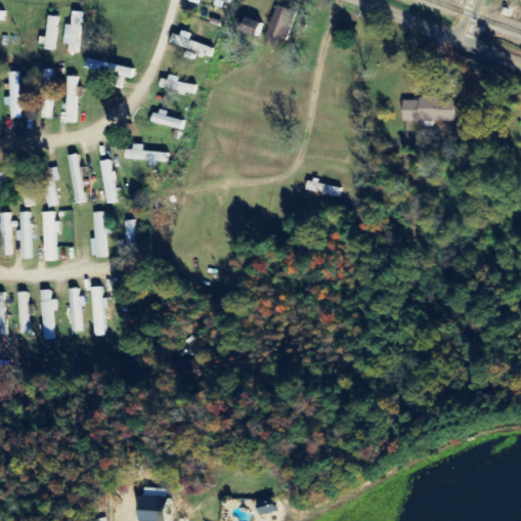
[(268,34),(290,39),(297,7),(275,3),(268,34)]
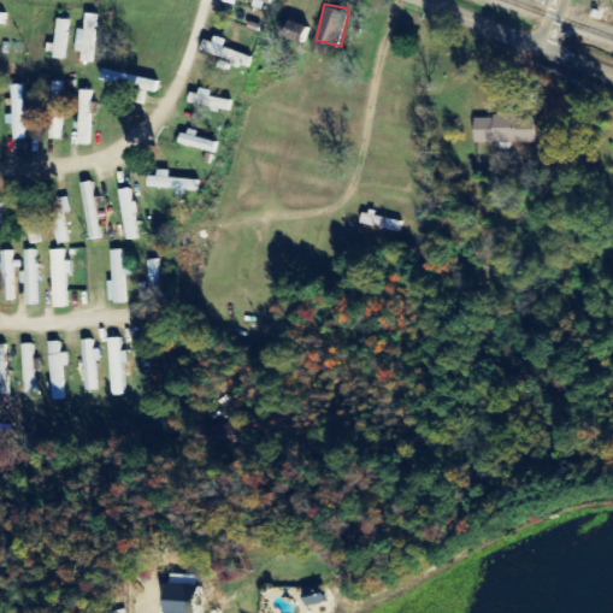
[(78,27),(75,48),(82,49),(81,59),(90,62),(98,13),(87,11),(84,28),(78,27)]
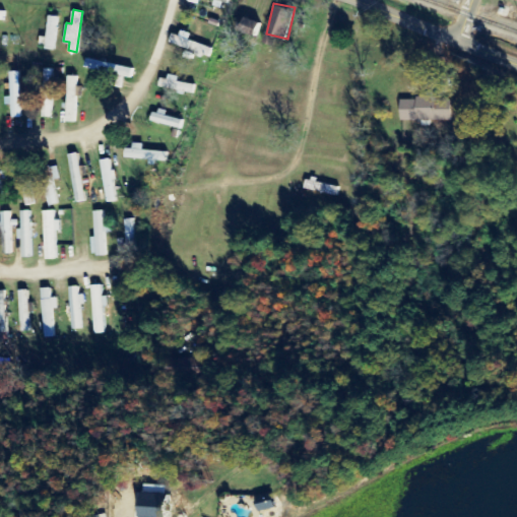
[(40,35),(39,46),(54,47),(57,15),(48,14),(47,36),(40,35)]
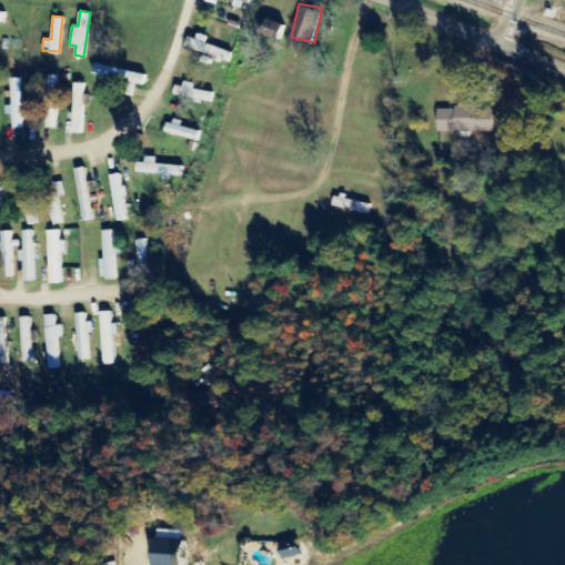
[(283,38),(288,23),(268,18),(263,32),(283,38)]
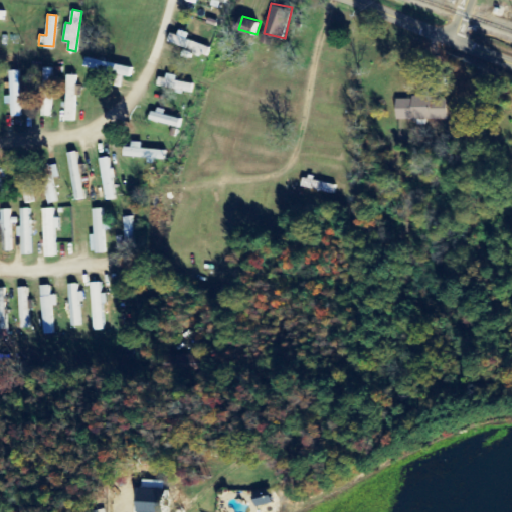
[(207,55),(210,46),(188,38),(190,32),(180,28),(178,34),(170,31),(167,41),(207,55)]
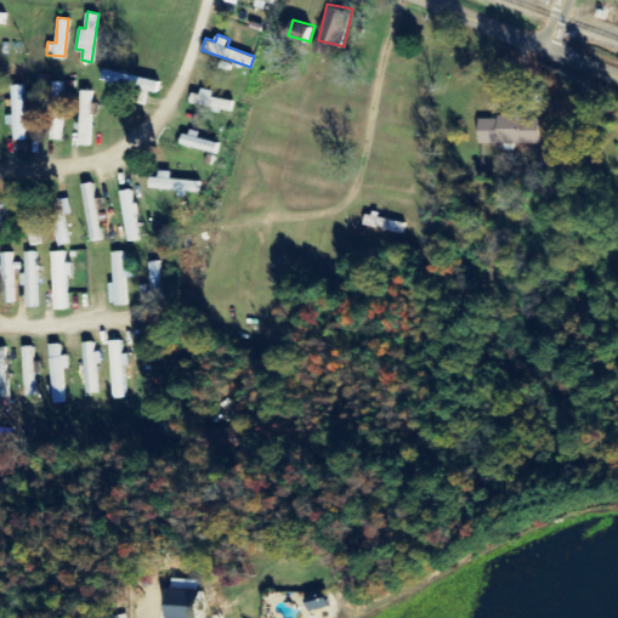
[(98,78),(154,91),(158,80),(101,67),(98,78)]
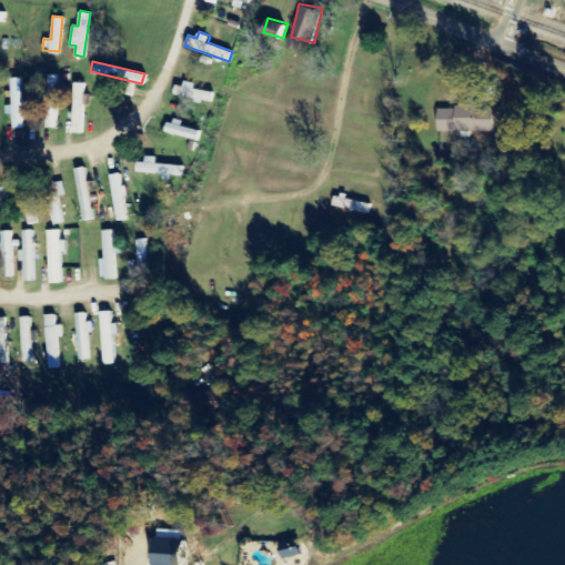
[(56,127),(57,73),(40,73),(39,125),(56,127)]
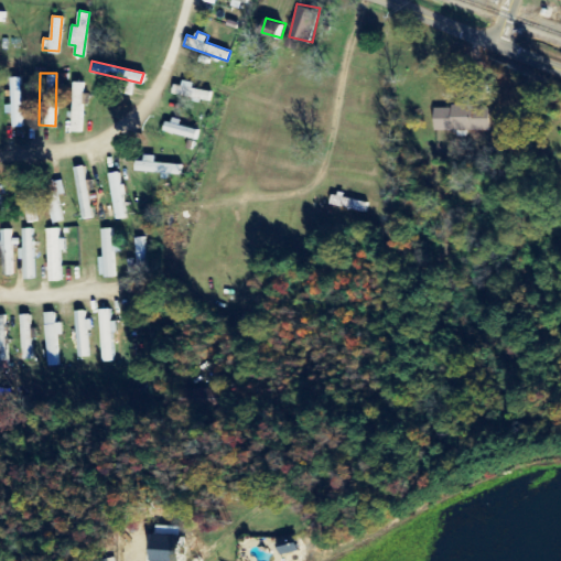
[(7,76),(8,112),(11,112),(11,126),(21,126),(20,76),(7,76)]
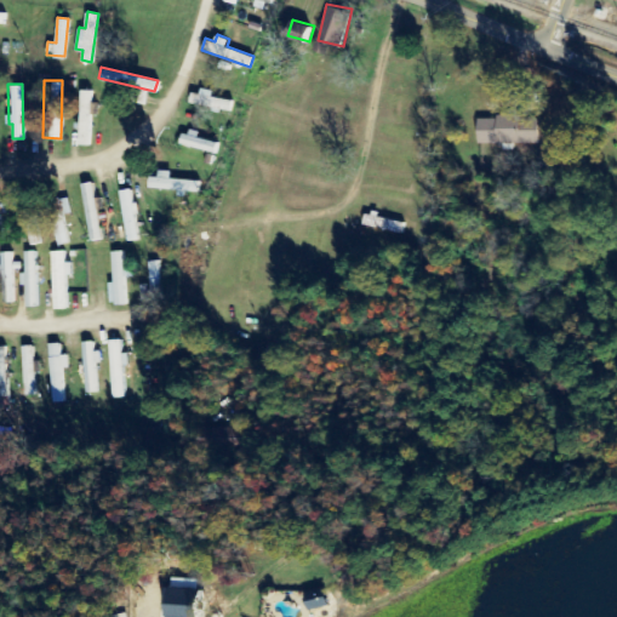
[(200,92),(192,92),(189,104),(232,109),(233,98),(212,96),(213,89),(201,87),(200,92)]
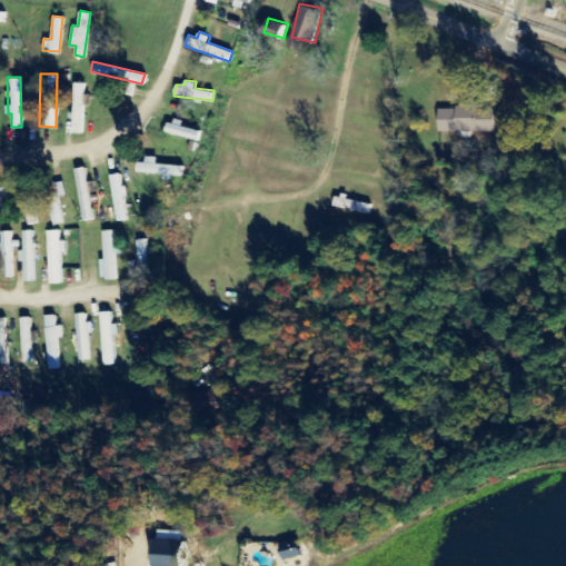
[(82,132),(85,82),(73,81),(71,131),(82,132)]
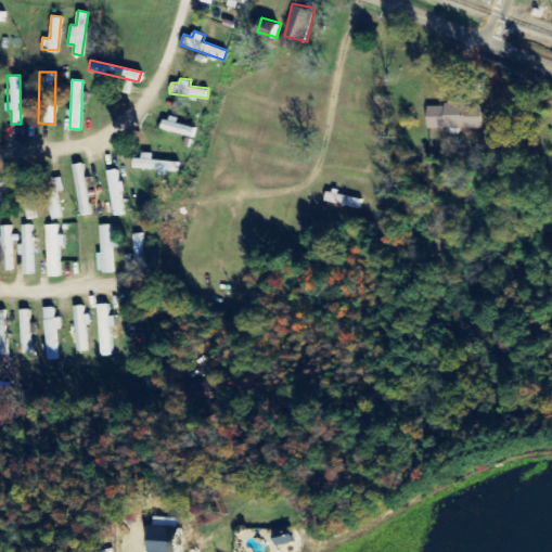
[(427,103),(426,127),(480,128),(482,104),(427,103)]
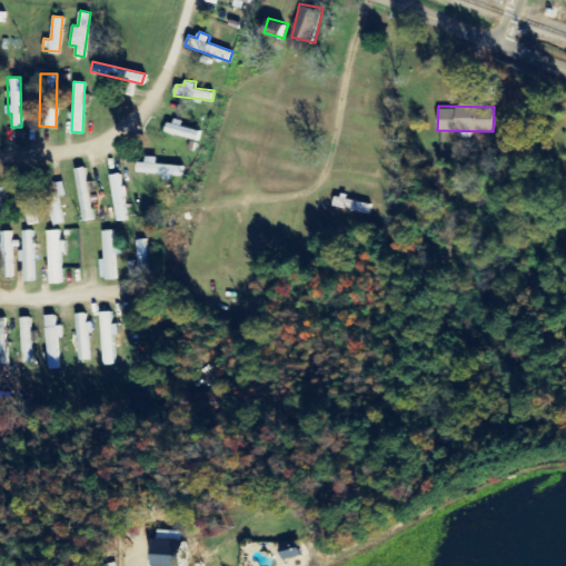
[(200,129),(181,126),(182,121),(168,119),(166,133),(199,140),(200,129)]
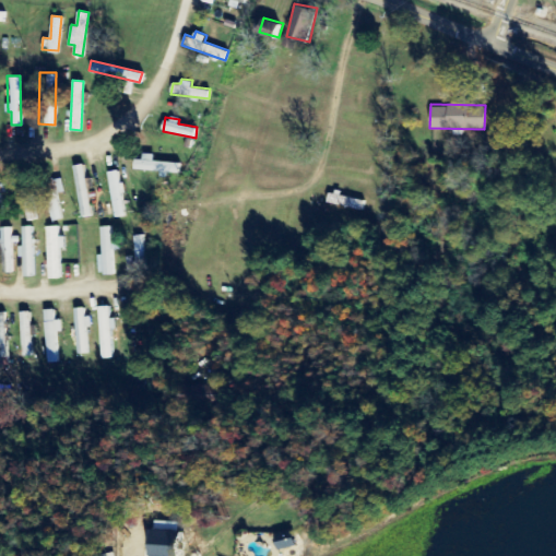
[(134,169),(162,170),(162,174),(180,175),(180,162),(154,161),(155,156),(135,155),(134,169)]
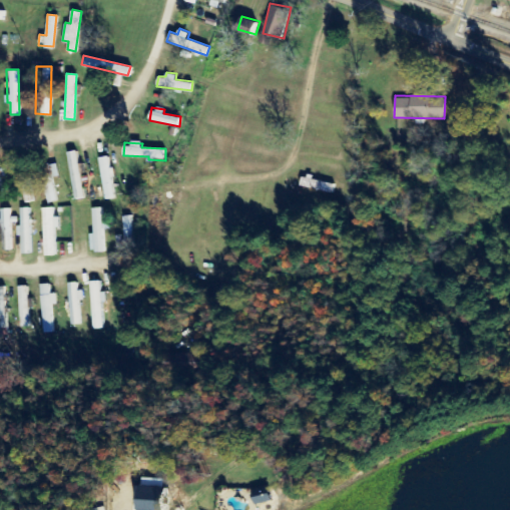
[(66,151),(71,198),(82,197),(78,150),(66,151)]
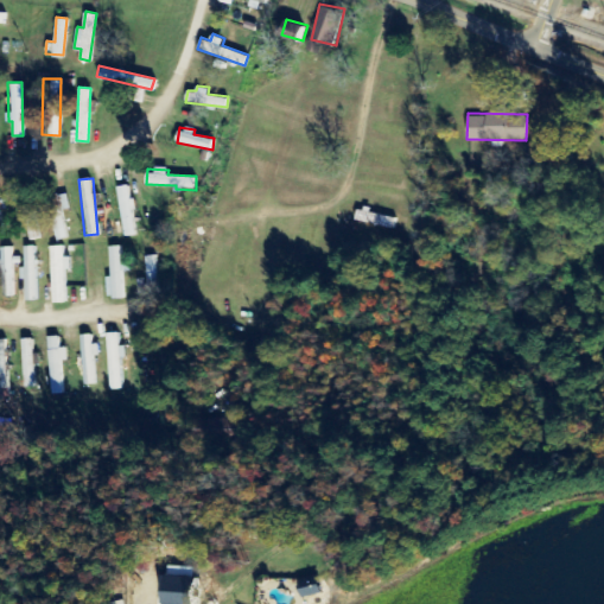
[(133,234),(131,184),(119,185),(121,234),(133,234)]
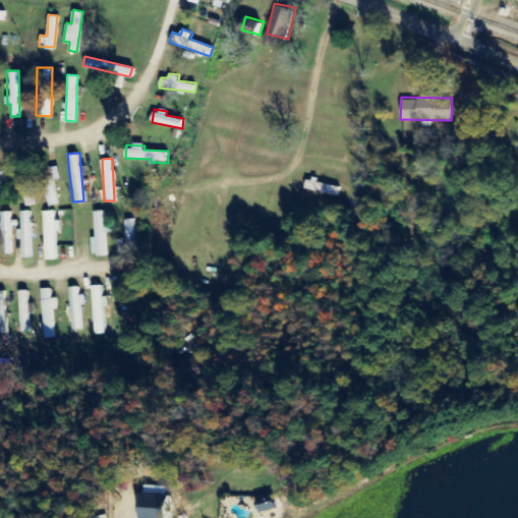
[(56,204),(54,172),(43,172),(44,205),(56,204)]
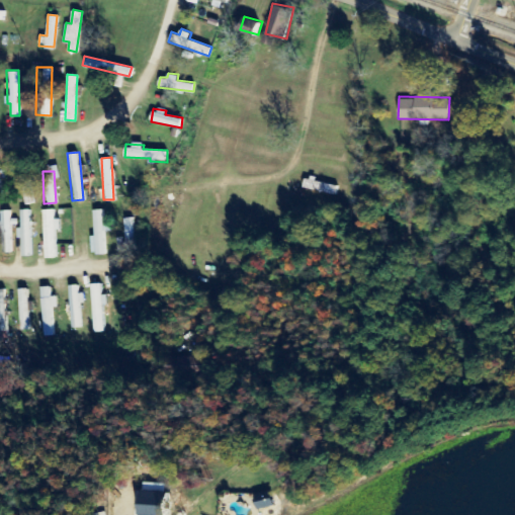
[(303,186),(335,194),(337,184),(305,176),(303,186)]
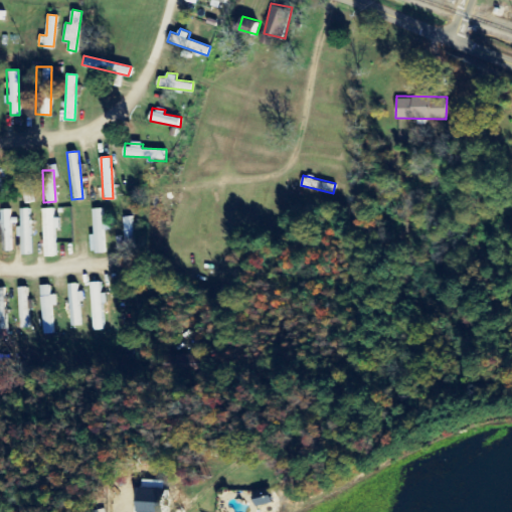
[(15,226),(15,235),(18,235),(19,253),(30,253),(28,207),(17,208),(18,225),(15,226)]
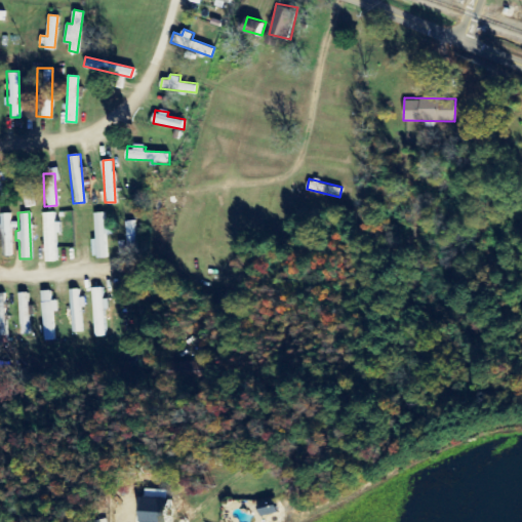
[(56,261),(55,232),(59,232),(58,221),(53,221),(52,211),(41,212),(44,262),(56,261)]
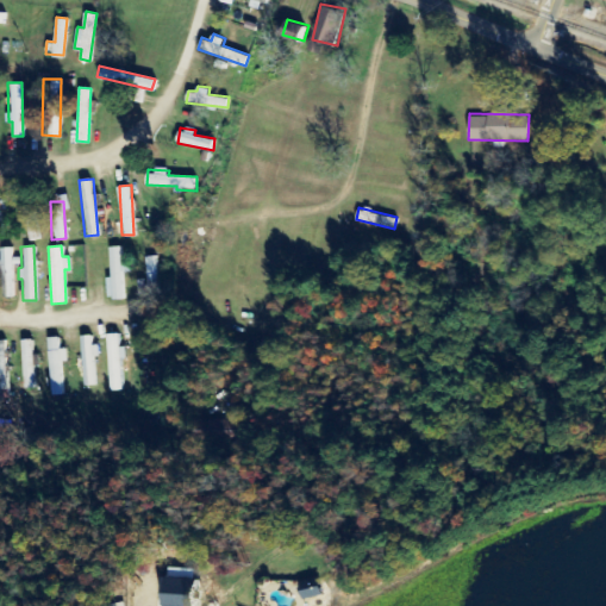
[(105,247),(111,298),(125,297),(123,267),(120,245),(105,247)]
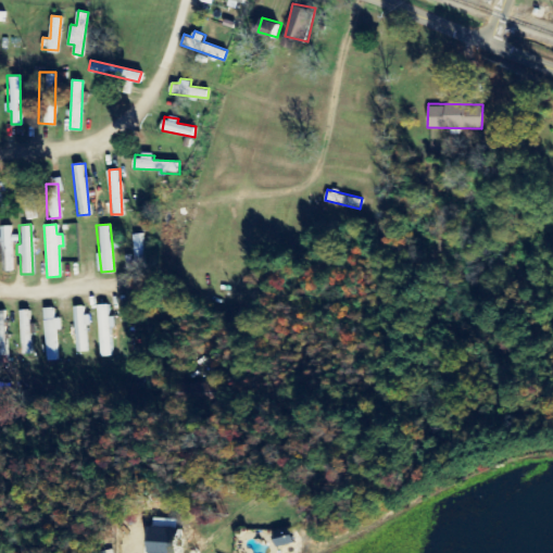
[(0,271),(10,271),(9,225),(0,225),(0,246),(0,271)]
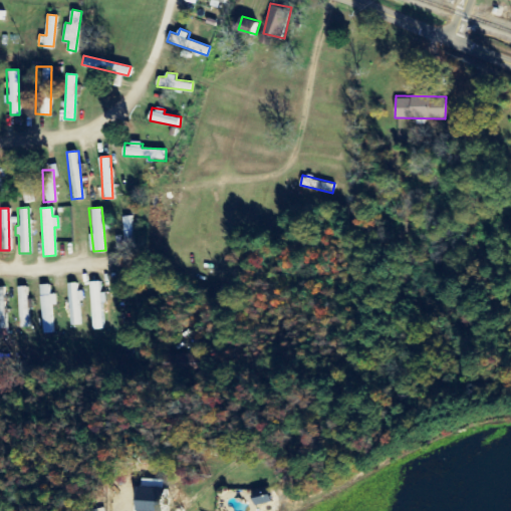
[(136,249),(130,214),(119,216),(122,234),(114,235),(116,247),(123,246),(124,251),(136,249)]
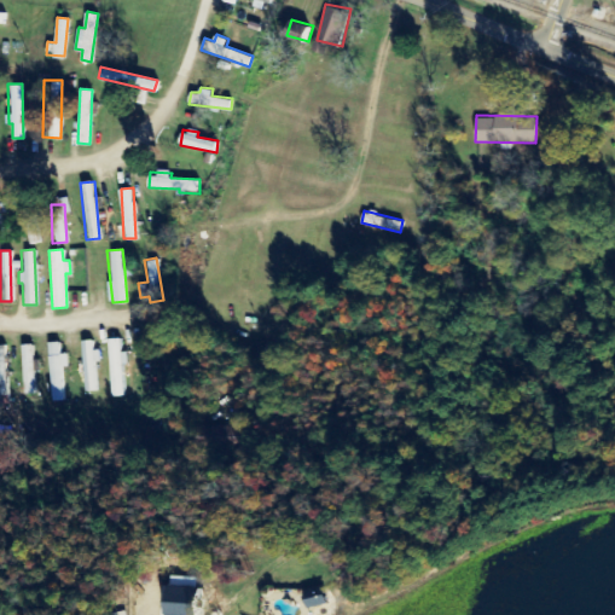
[(125,395),(123,363),(128,363),(127,350),(121,350),(121,337),(109,337),(112,395),(125,395)]
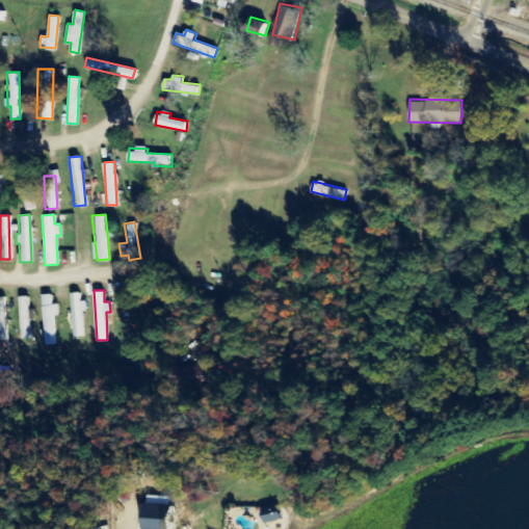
[(74,336),(84,334),(79,291),(68,292),(74,336)]
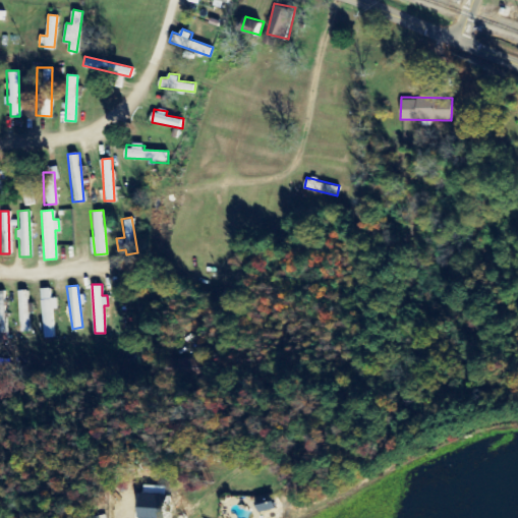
[(54,337),(52,308),(57,307),(57,297),(51,297),(50,287),(40,288),(43,337),(54,337)]
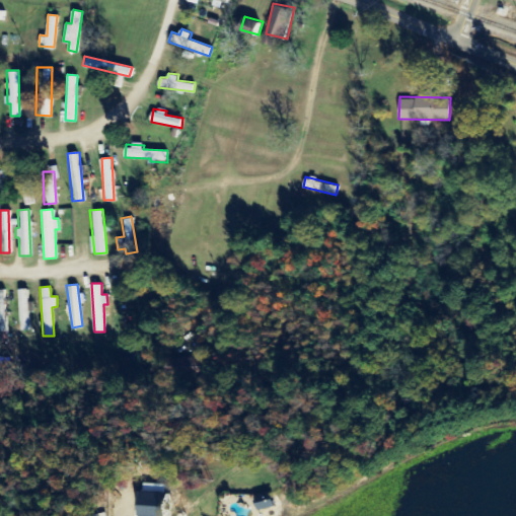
[(28,329),(27,288),(17,288),(18,329),(28,329)]
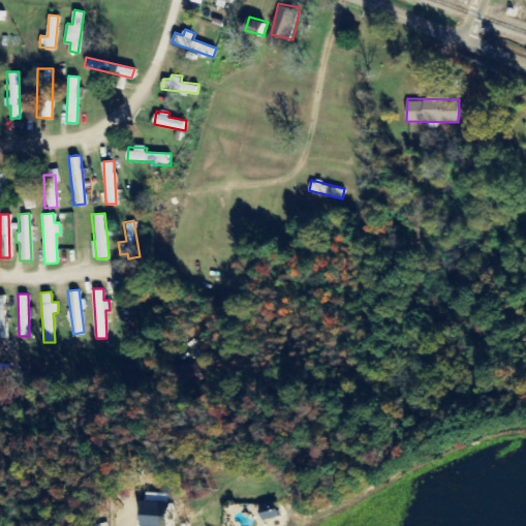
[(174,525),(176,502),(147,501),(146,525),(174,525)]
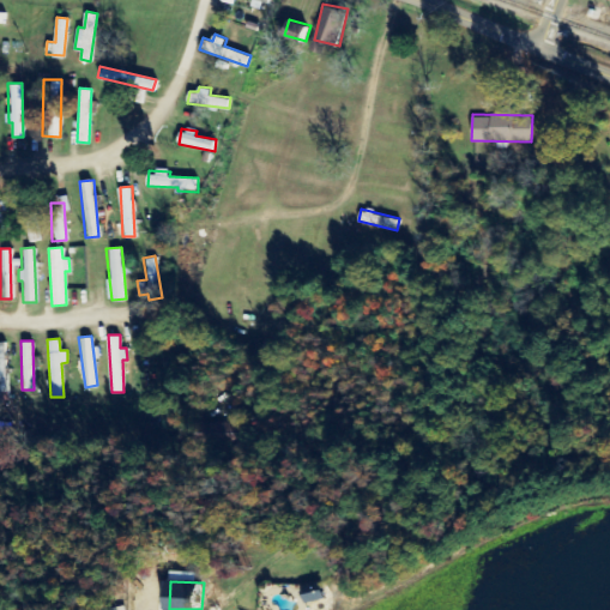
[(326,597),(321,583),(303,587),(307,602),(326,597)]
